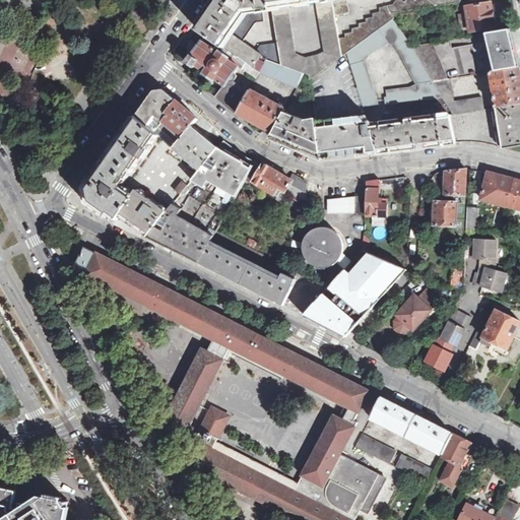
[(272,10),(270,0),(217,0),(198,28),(206,35),(246,61),(259,71),(266,59),(280,64),(277,43),(260,45),(256,50),(243,41),(256,22),(263,21),(262,12),(272,10)]
